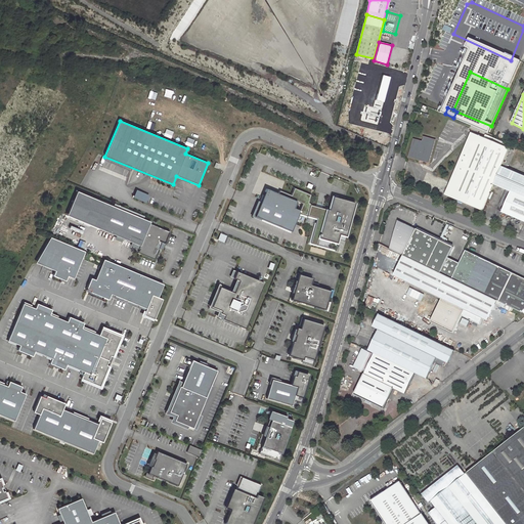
[(500,166),(508,148),(503,145),(504,142),(485,134),(483,138),(472,133),(446,194),(482,209),(493,183),(500,166)]
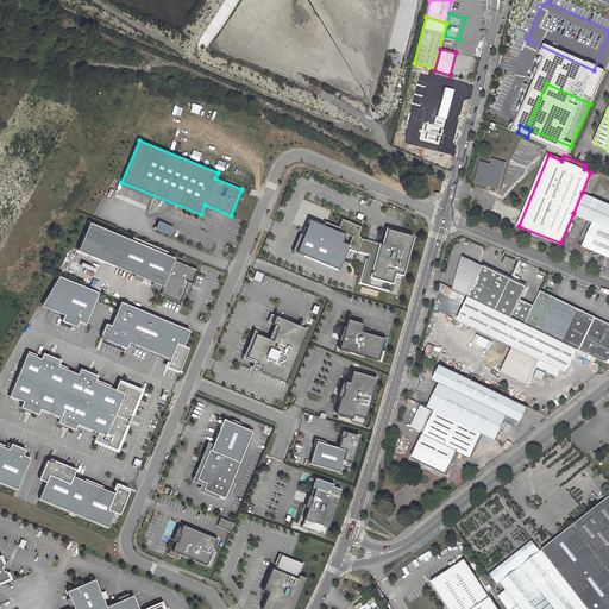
[(491,164),(481,162),(476,182),(484,184),(487,188),(490,186),(500,188),(507,162),(493,158),(491,164)]
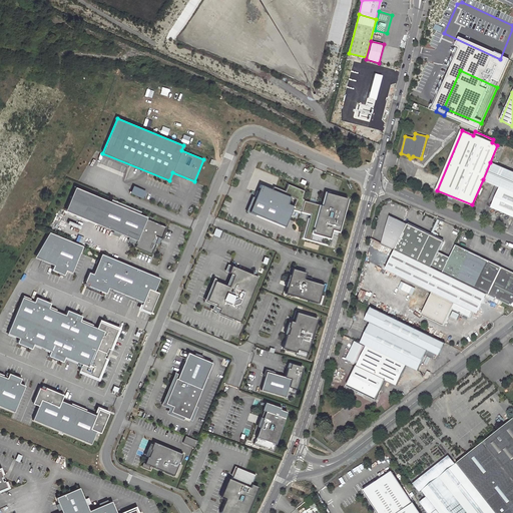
[(490,162),(495,164),(502,147),(497,145),(490,162)]
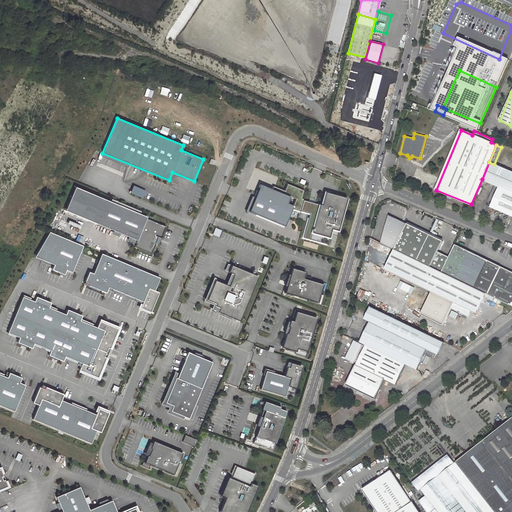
[(98,166),(109,170),(113,161),(101,157),(98,166)]
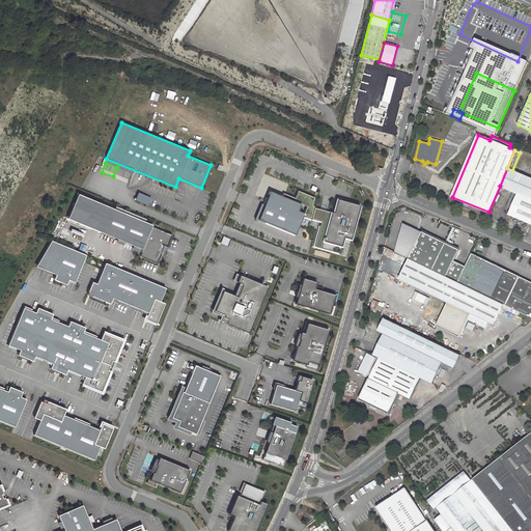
[(530,177),(512,170),(507,168),(500,186),(504,187),(513,192),(519,193),(530,198),(530,177)]
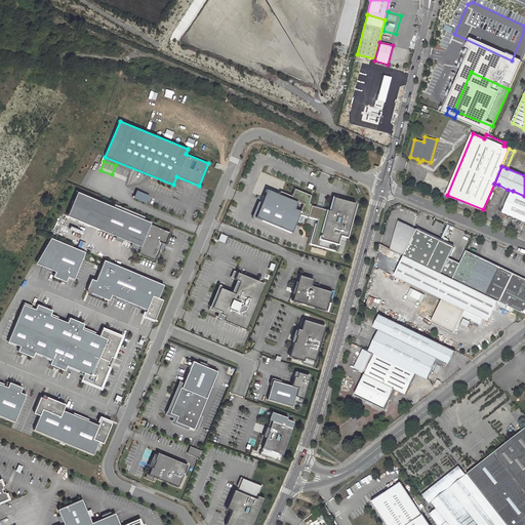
[(507,206),(513,191),(508,190),(501,204),(507,206)]
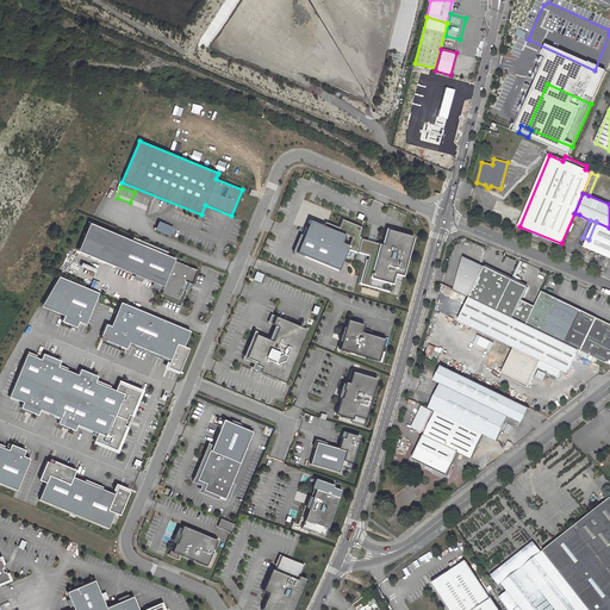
[(161,222),(157,230),(163,232),(165,232),(168,234),(172,228),(167,225),(161,222)]
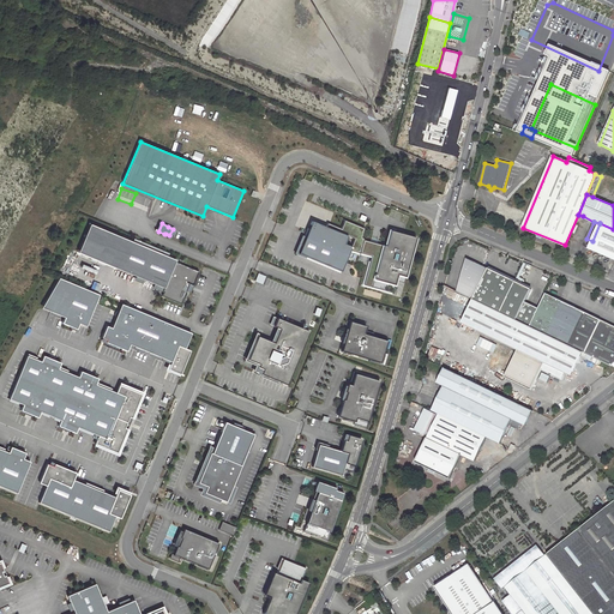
[(613,229),(600,223),(593,241),(589,248),(613,258),(613,229)]
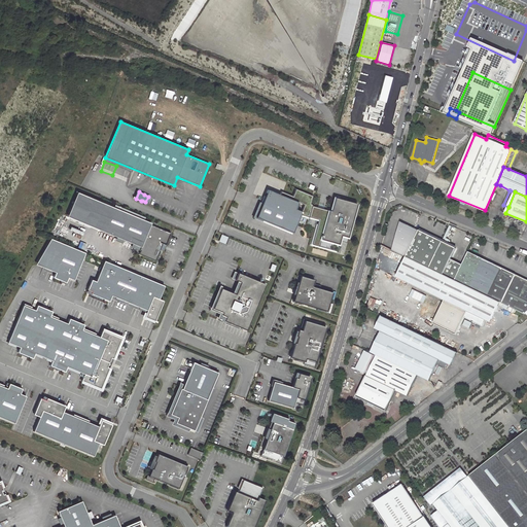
[(67,217),(99,230),(109,206),(77,192),(67,217)]
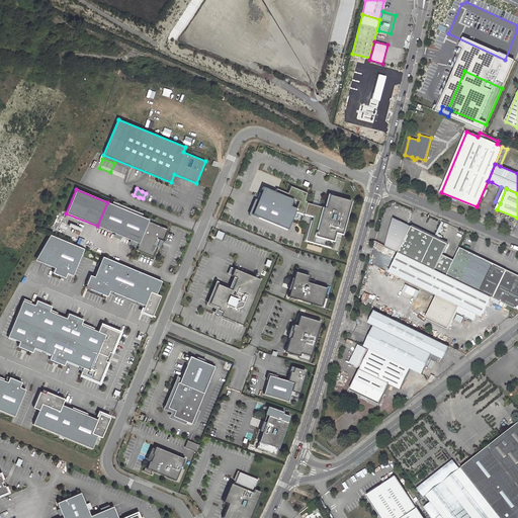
[(325,208),(323,207),(315,236),(333,241),(335,232),(341,234),(351,200),(329,194),(325,208)]
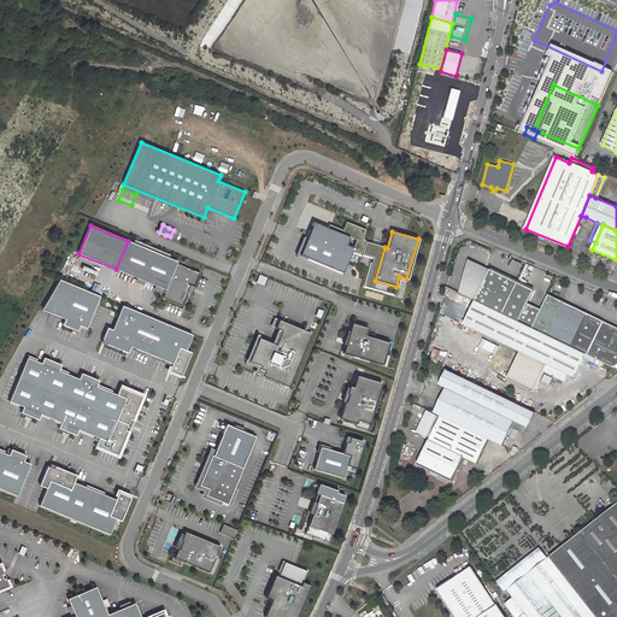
[(135,240),(134,244),(169,258),(170,254),(135,240)]
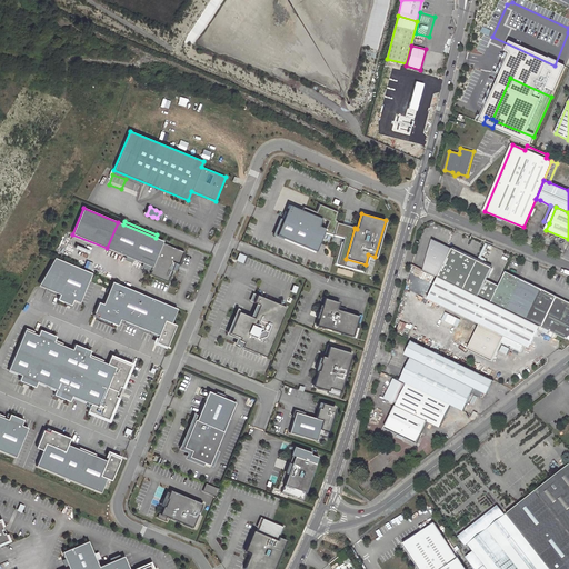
[(118,222),(107,248),(152,267),(150,270),(157,273),(156,277),(168,281),(176,263),(179,265),(185,252),(162,242),(163,241),(156,238),(123,225),(118,222)]
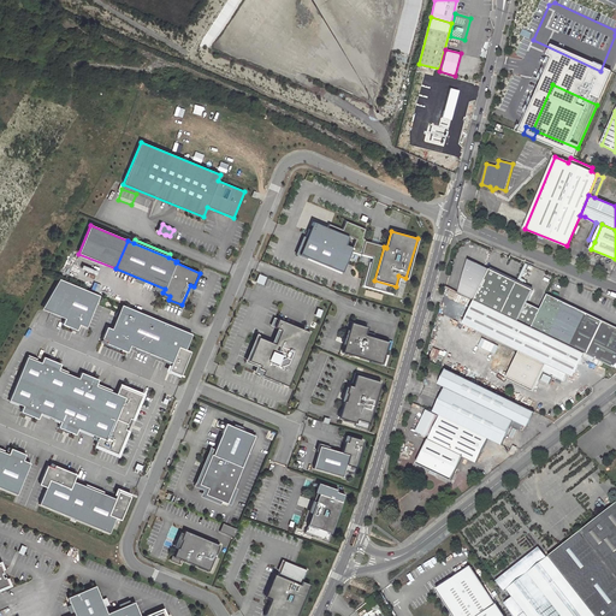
[(374,280),(384,247),(366,242),(363,254),(374,256),(366,286),(394,294),(396,286),(374,280)]
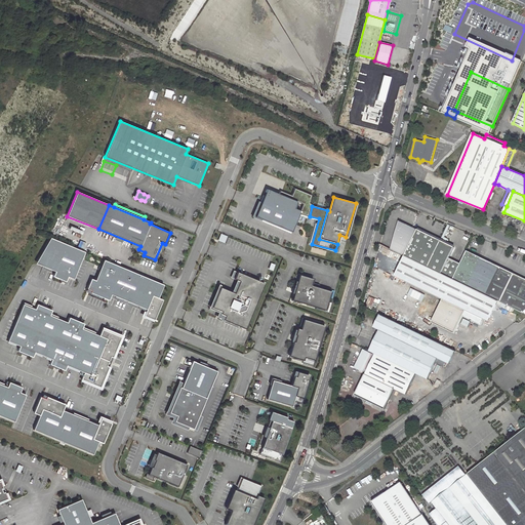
[(392,250),(404,256),(417,231),(399,223),(392,250)]
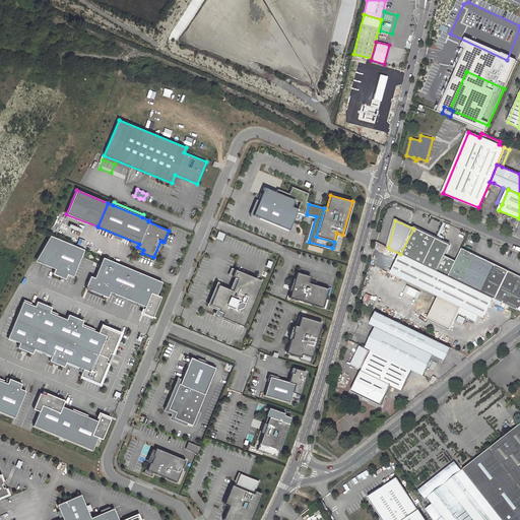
[(413,229),(400,254),(425,265),(438,238),(414,226),(413,229)]
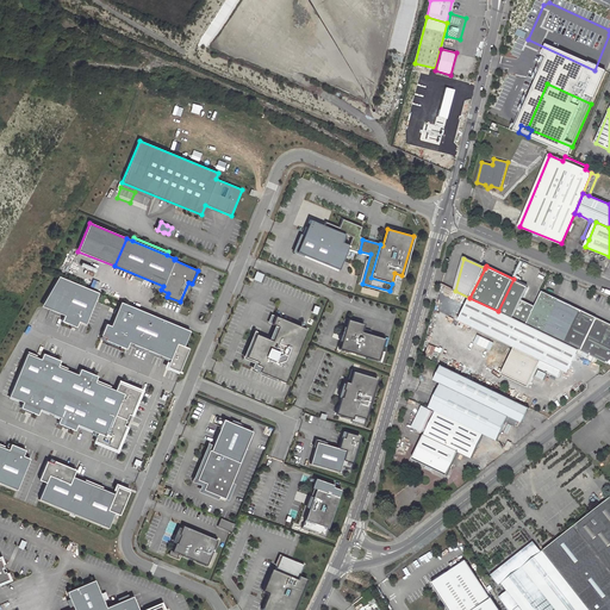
[(87,325),(99,293),(56,277),(44,309),(64,317),(62,323),(76,328),(79,322),(87,325)]
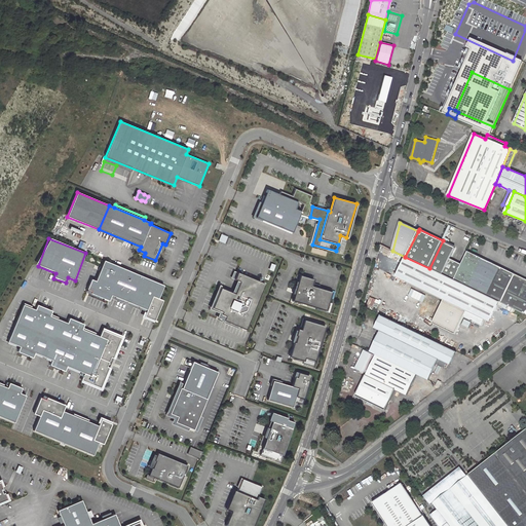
[(443,274),(451,258),(456,248),(443,240),(429,268),(443,274)]
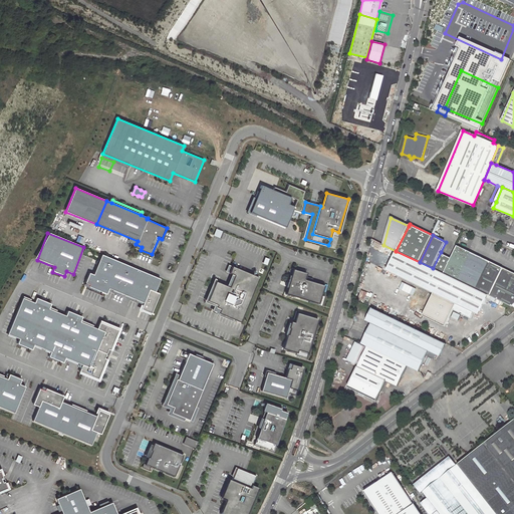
[(444,274),(489,295),(502,267),(458,245),(452,258),(444,274)]
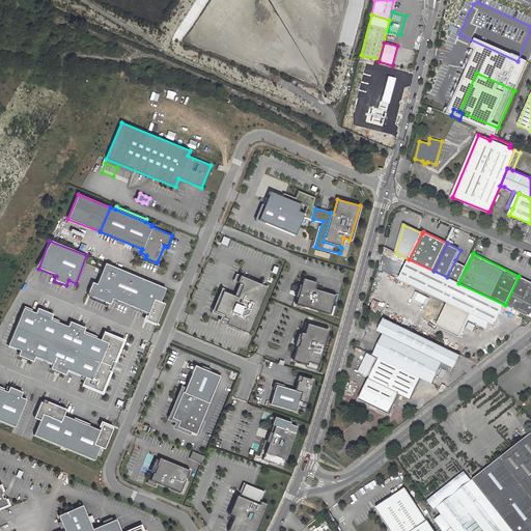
[(468,320),(486,329),(488,323),(495,326),(505,305),(458,283),(447,277),(434,271),(409,259),(399,280),(447,303),(471,314),(468,320)]
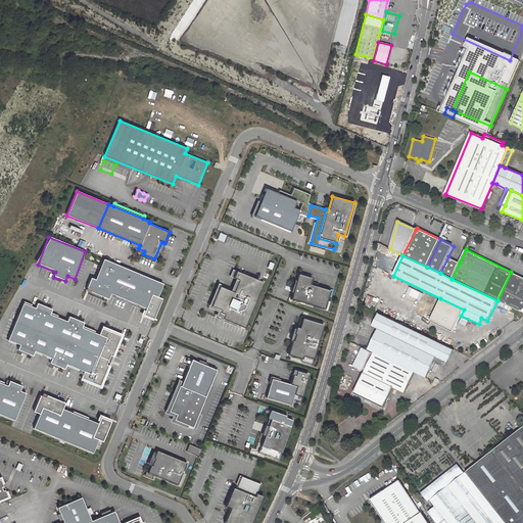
[(460,263),(448,256),(440,273),(452,279),(460,263)]
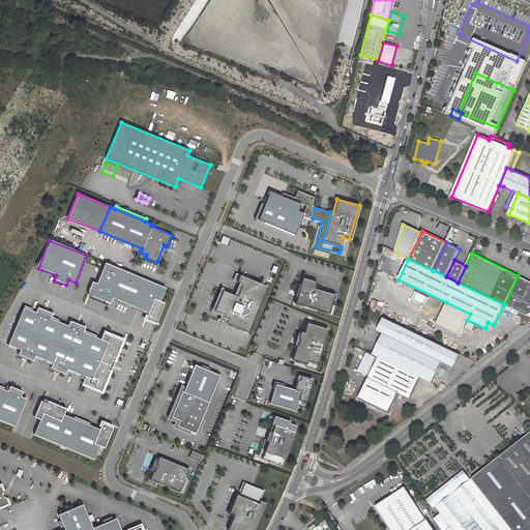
[(160,302),(166,287),(104,264),(96,284),(91,282),(87,295),(111,303),(112,300),(146,313),(144,321),(156,325),(165,303),(160,302)]
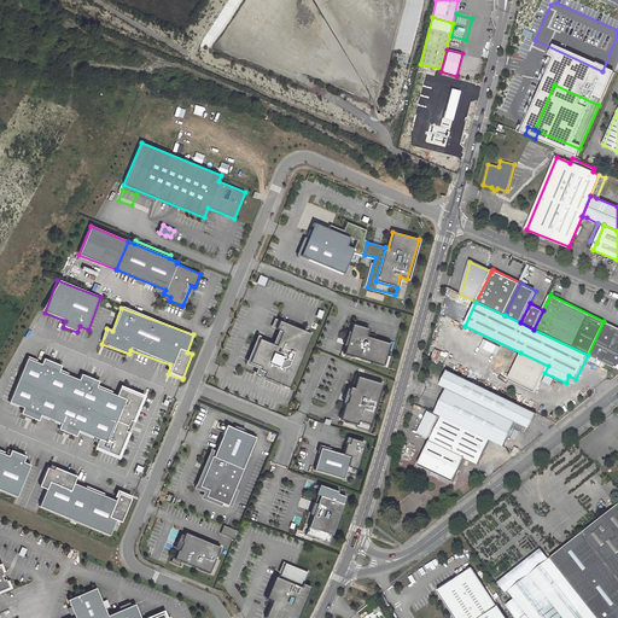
[(260,338),(250,361),(262,366),(260,369),(266,372),(263,377),(289,388),(312,333),(280,320),(277,328),(283,331),(277,345),(260,338)]
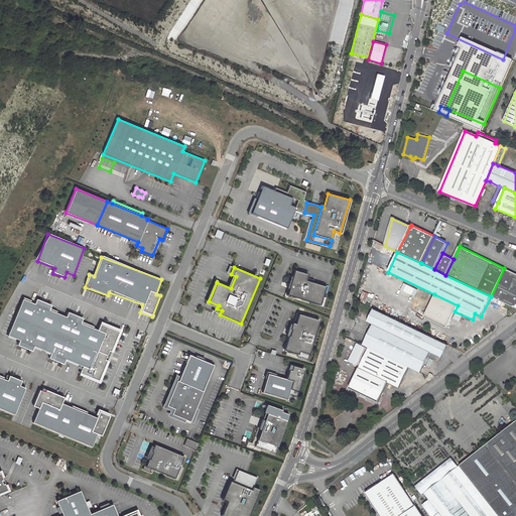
[(515,273),(504,268),(491,296),(514,307),(515,305),(515,273)]
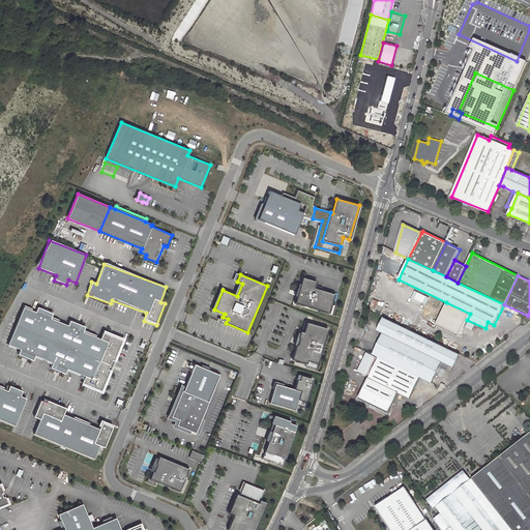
[(315,283),(302,278),(295,303),(328,314),(334,295),(314,289),(315,283)]
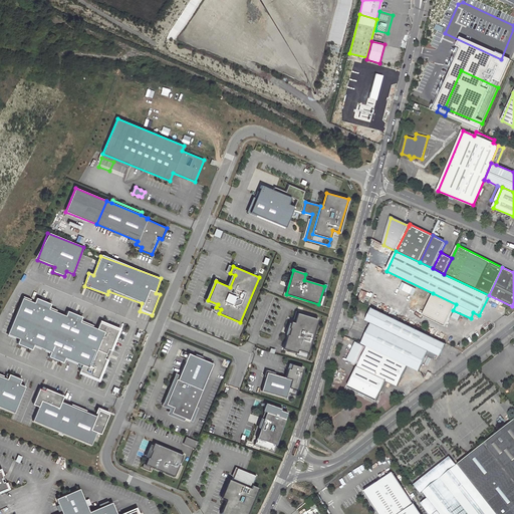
[(446,325),(453,310),(456,304),(433,293),(422,314),(446,325)]
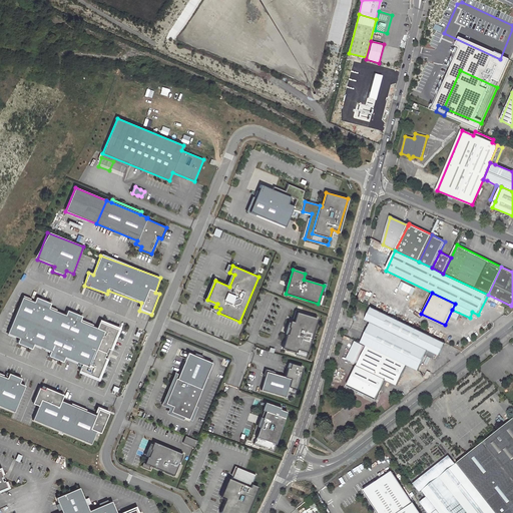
[(64,358),(81,365),(88,368),(104,332),(97,329),(79,321),(81,317),(66,311),(65,315),(48,308),(49,304),(36,298),(34,303),(23,298),(8,334),(19,339),(17,344),(31,349),(33,344),(50,352),(48,357),(62,362),(64,358)]
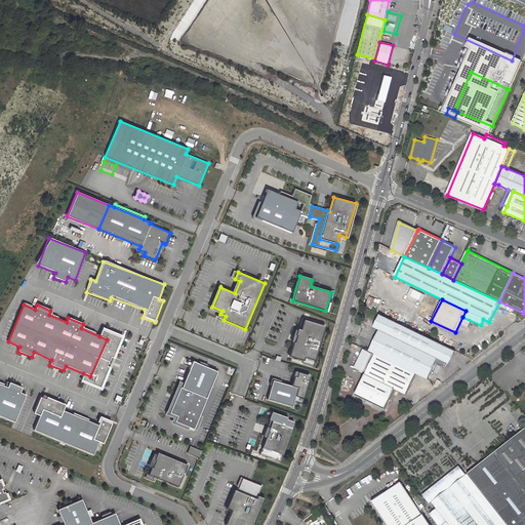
[(373,328),(379,330),(437,359),(444,363),(449,365),(455,352),(379,315),(373,328)]
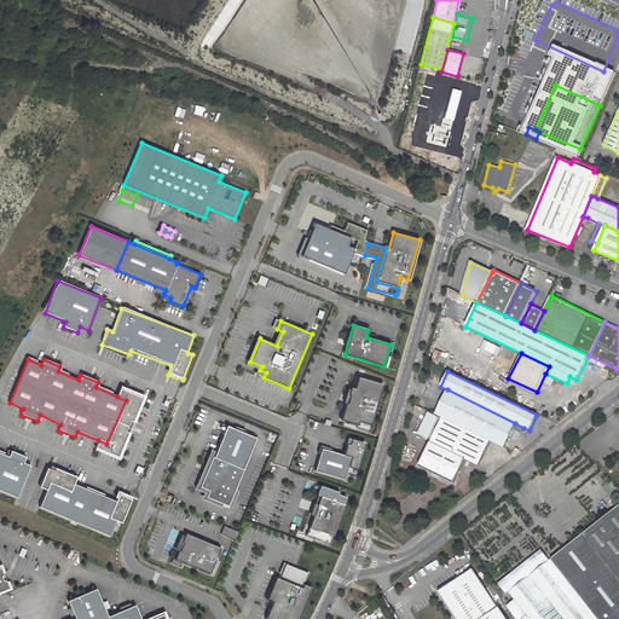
[(346,404),(340,421),(369,429),(382,385),(358,377),(354,389),(350,388),(348,394),(350,395),(347,404),(346,404)]
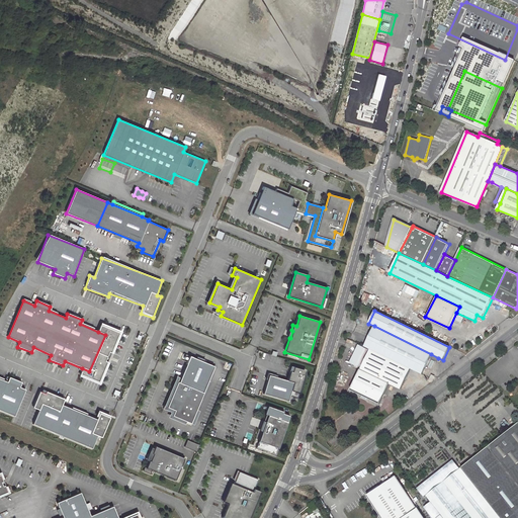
[(80,374),(98,382),(106,362),(104,361),(108,351),(110,352),(118,333),(100,326),(98,332),(105,335),(89,371),(82,368),(80,374)]
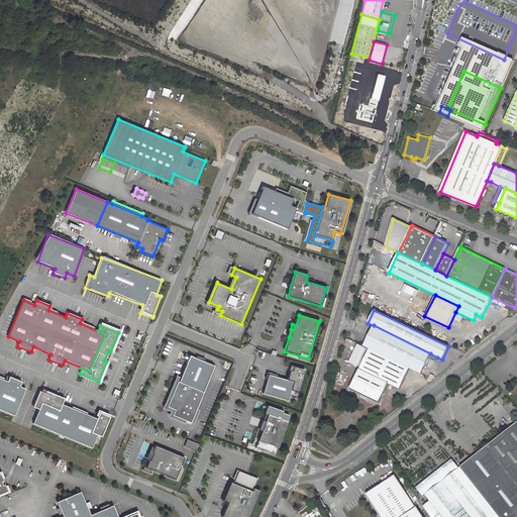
[(370,349),(410,369),(421,374),(428,358),(430,353),(374,325),(364,346),(370,349)]
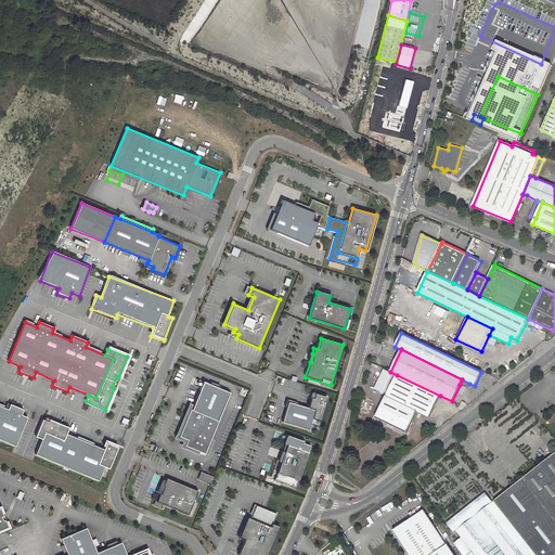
[(394,376),(385,373),(377,391),(385,395),(394,376)]
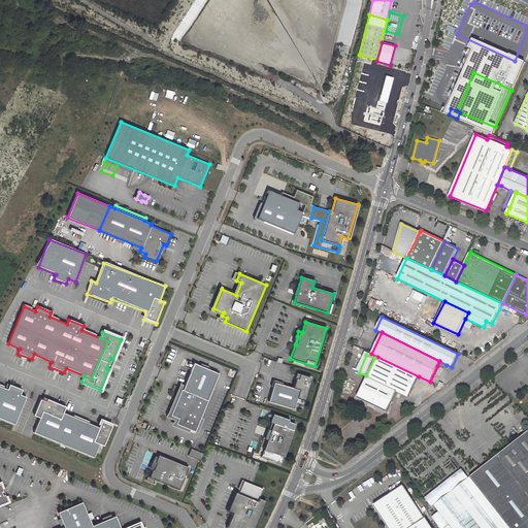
[(367,378),(396,392),(408,398),(419,376),(377,357),(367,378)]
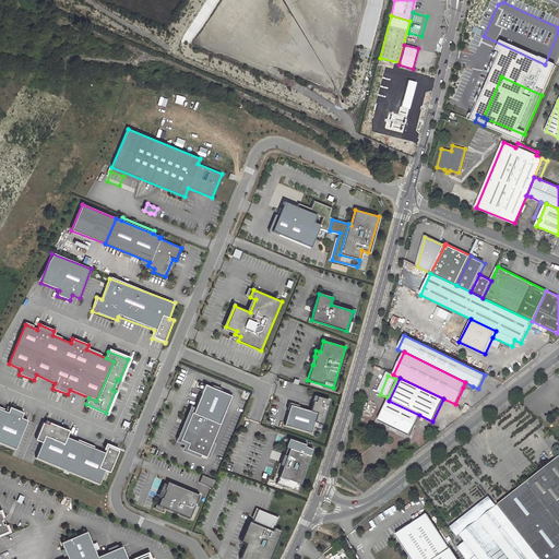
[(465,382),(463,388),(471,391),(473,387),(465,382)]
